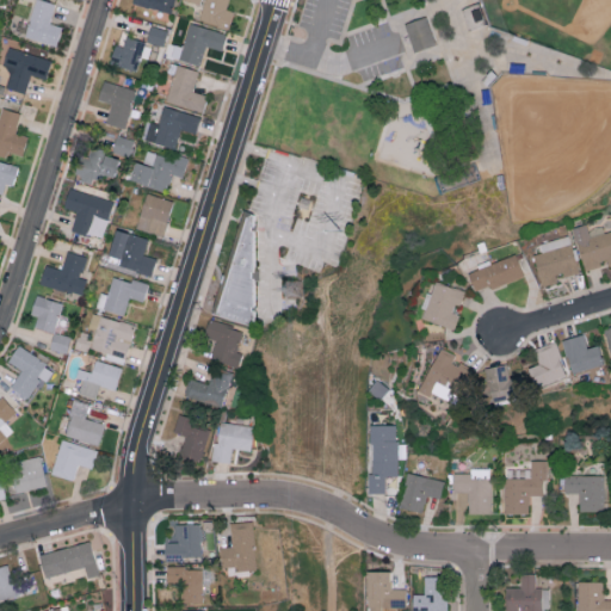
[(34,0),(25,37),(57,44),(61,26),(50,24),(55,2),(43,0),(34,0)]
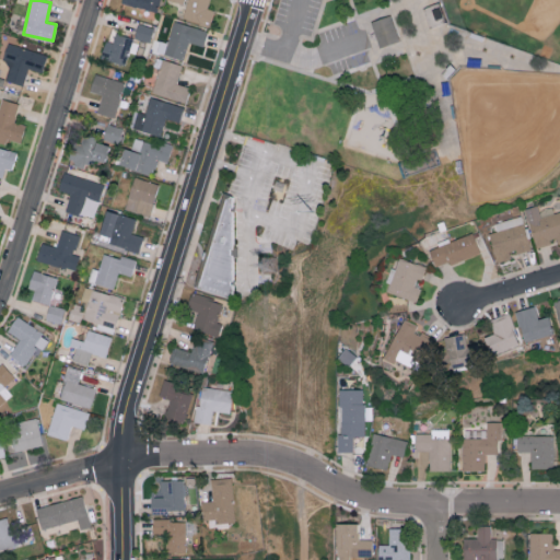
[(159,0),(120,0),(120,2),(156,11),(159,0)]
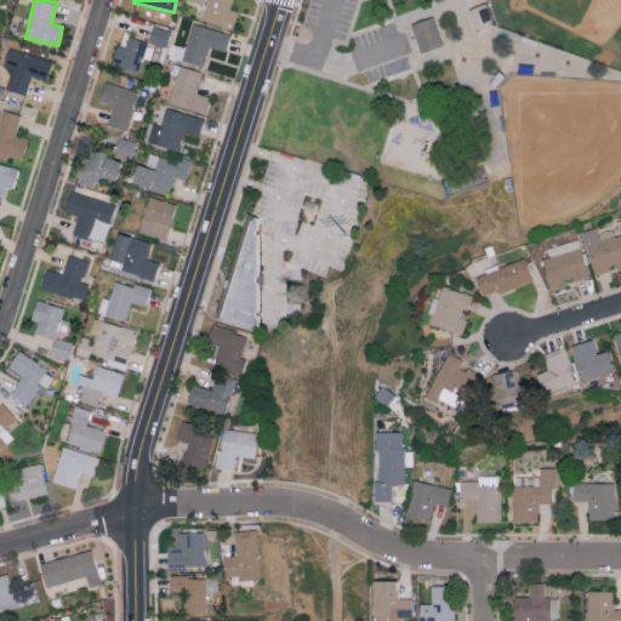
[(238,11),(231,9),(232,0),(208,0),(201,18),(233,28),(238,11)]
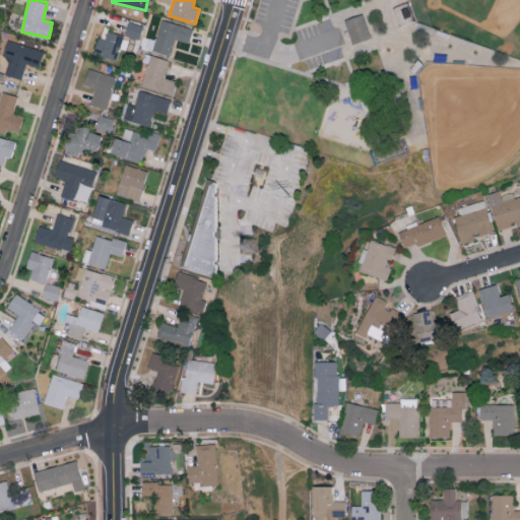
[(347,24),(366,18),(373,40),(354,46),(347,24)]
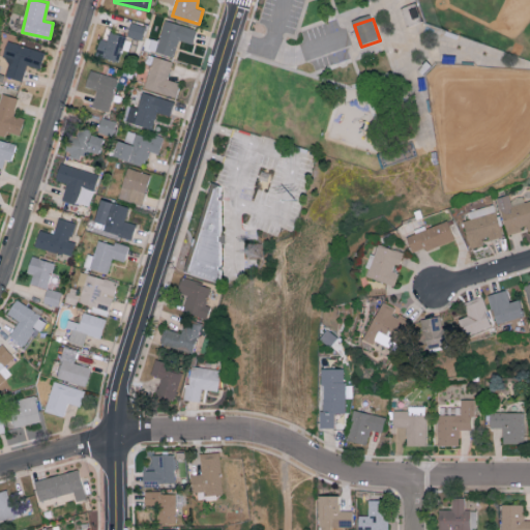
[(197,28),(164,20),(155,51),(173,56),(178,39),(193,43),(197,28)]
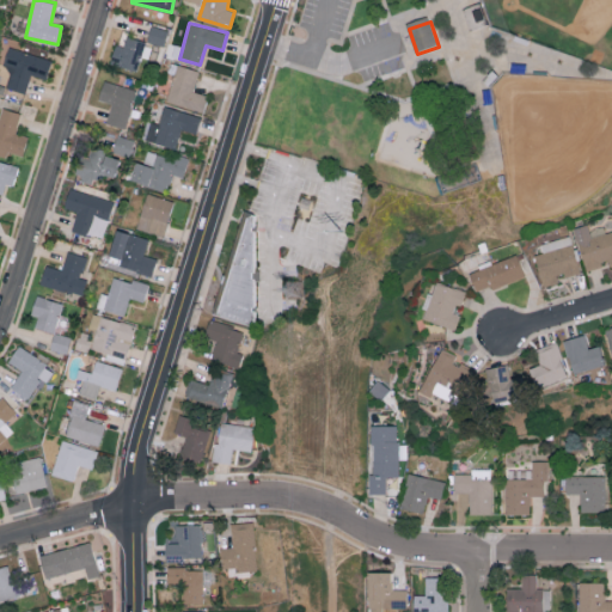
[(110,63),(136,71),(145,41),(126,36),(123,47),(115,44),(110,63)]
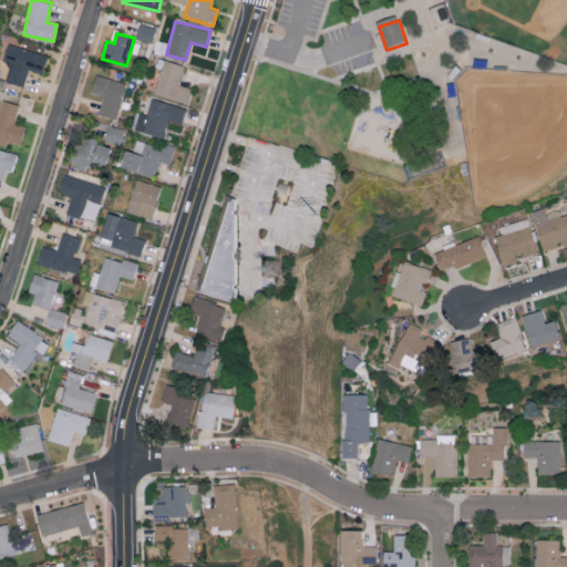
[(47,55),(7,43),(2,61),(10,63),(4,81),(22,86),(28,69),(42,73),(47,55)]
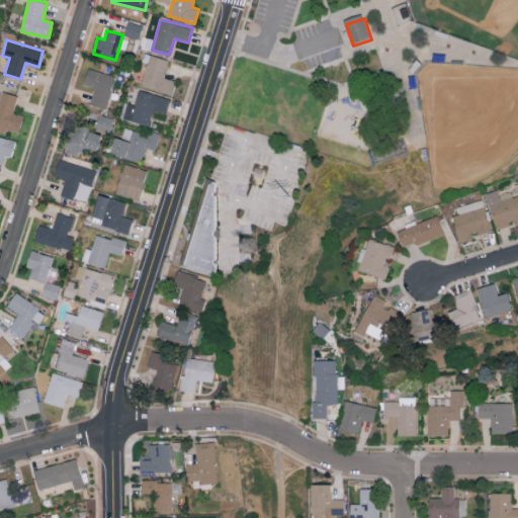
[(168,60),(150,54),(141,86),(172,95),(176,80),(163,77),(168,60)]
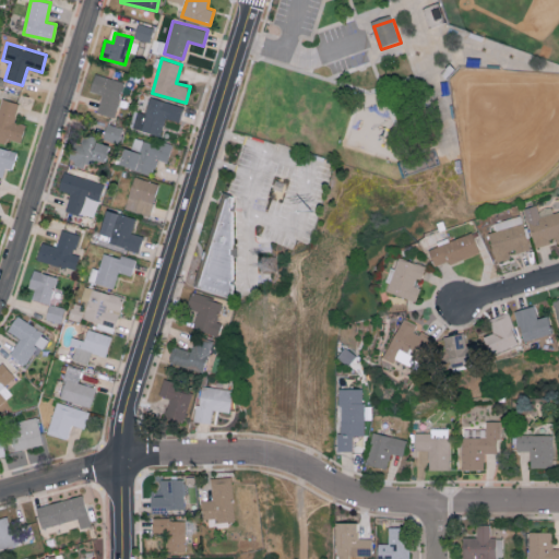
[(90,92),(99,94),(96,114),(116,117),(122,80),(93,75),(90,92)]
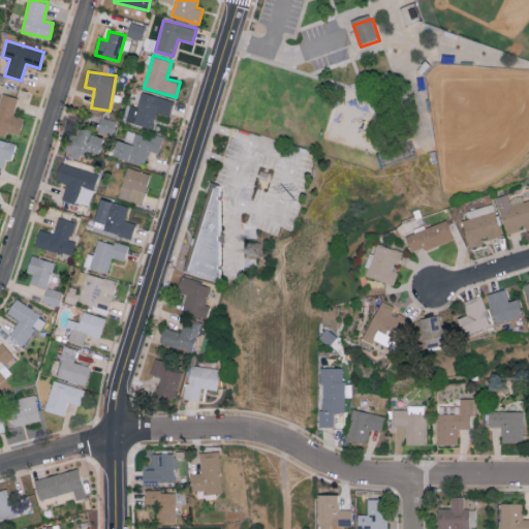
[(174,101),(142,92),(136,107),(129,105),(125,121),(151,129),(156,112),(168,116),(174,101)]
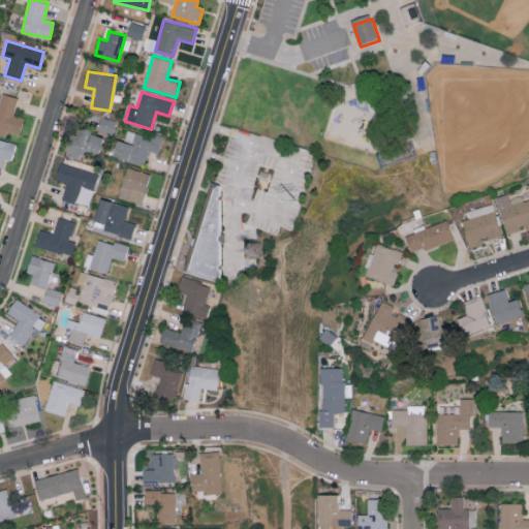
[(18,97),(1,93),(0,95),(0,133),(5,135),(7,131),(20,134),(24,118),(12,115),(18,97)]
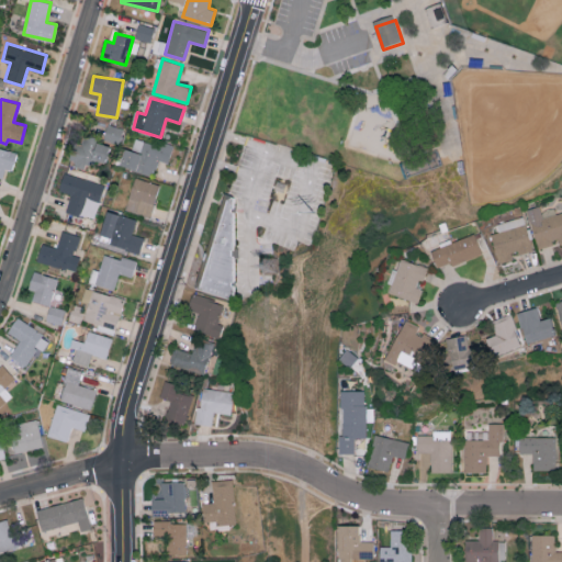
[(102,166),(109,145),(83,137),(81,144),(75,143),(69,163),(83,167),(86,160),(102,166)]
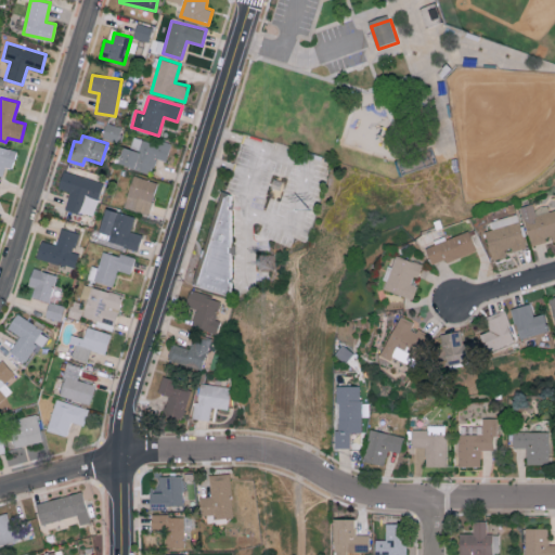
[(166,160),(170,145),(132,136),(129,149),(121,146),(117,165),(151,172),(155,157),(166,160)]
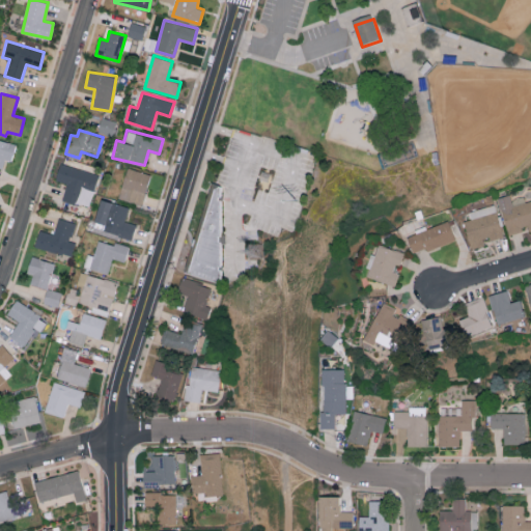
[(0,166),(2,167),(4,159),(11,161),(16,143),(0,139),(0,166)]
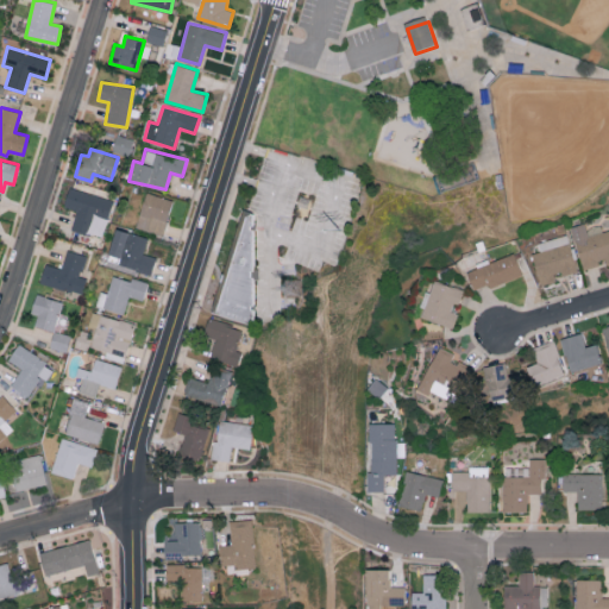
[(70,230),(102,237),(111,199),(68,189),(63,207),(75,209),(70,230)]
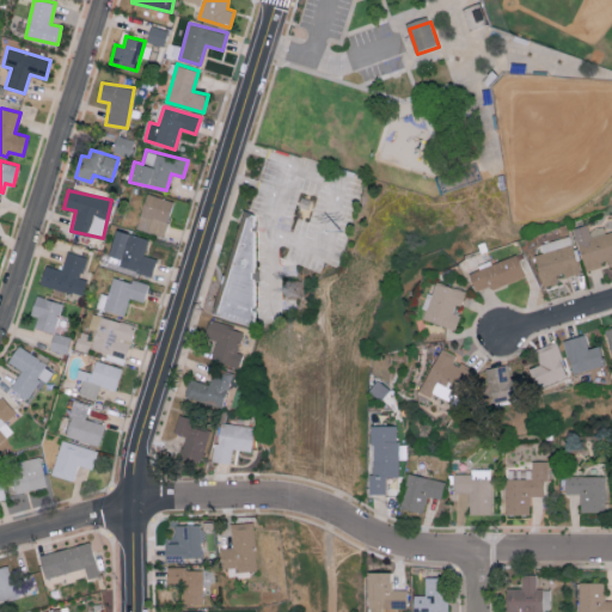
[(135,228),(163,237),(173,201),(146,193),(135,228)]
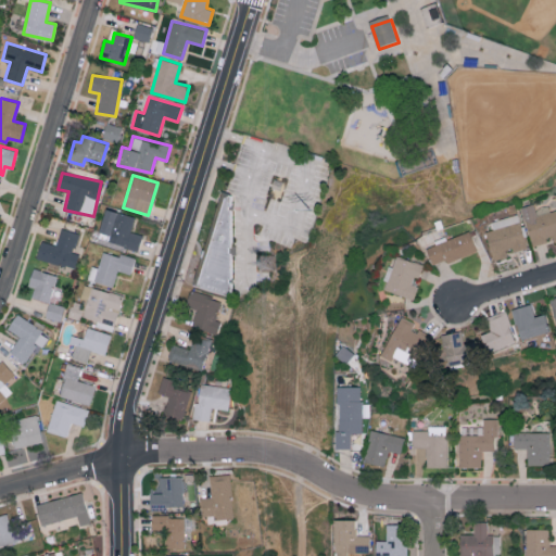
[(199,282),(225,193),(231,194),(232,299),(199,282)]
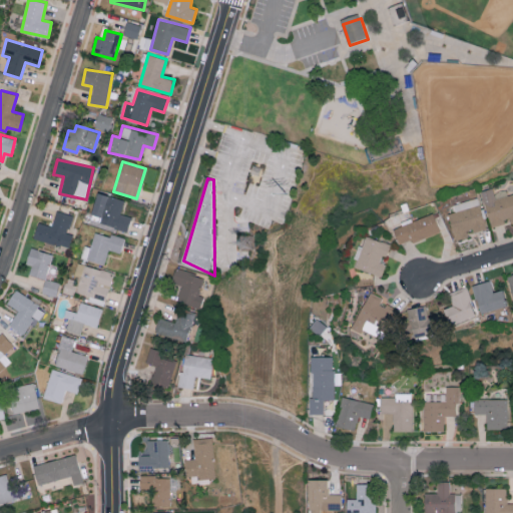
[(490,226),(507,222),(508,224),(512,222),(512,192),(507,195),(505,189),(492,192),(491,188),(481,190),(490,226)]
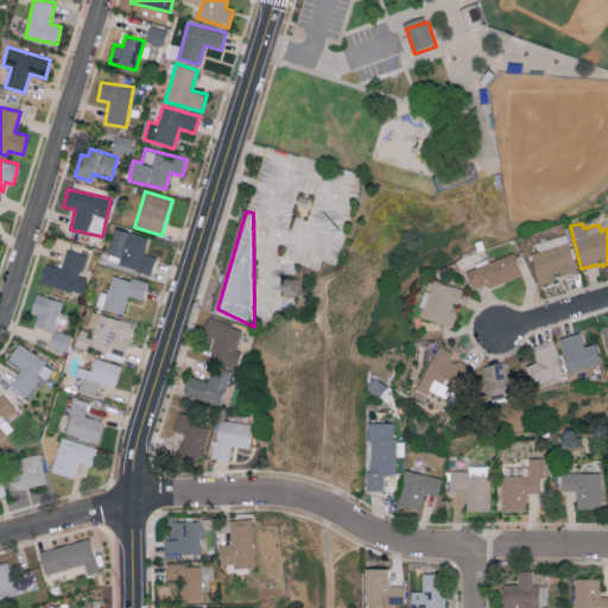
[(147,236),(113,228),(107,254),(119,258),(116,265),(151,273),(154,257),(143,253),(147,236)]
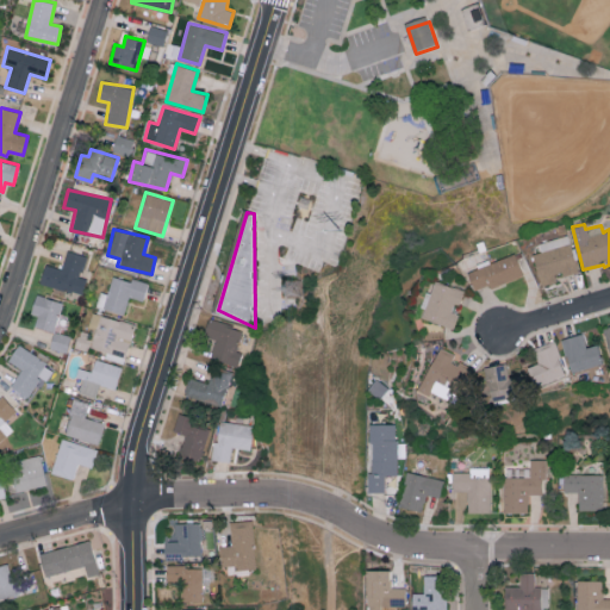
[(556,281),(555,278),(578,271),(567,235),(539,242),(541,251),(531,254),(541,286),(556,281)]
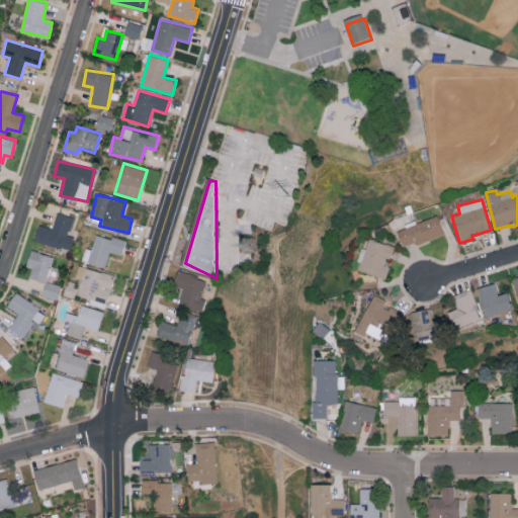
[(69,251),(73,237),(68,235),(73,218),(57,212),(52,228),(37,224),(32,240),(69,251)]
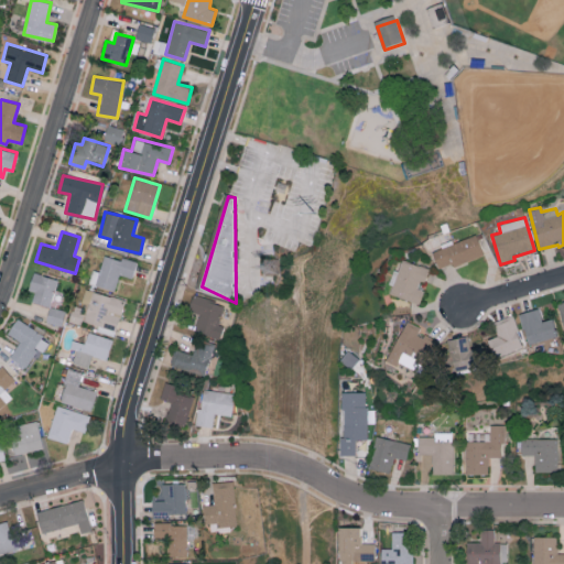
[(483,253),(475,234),(431,251),(438,270),(483,253)]
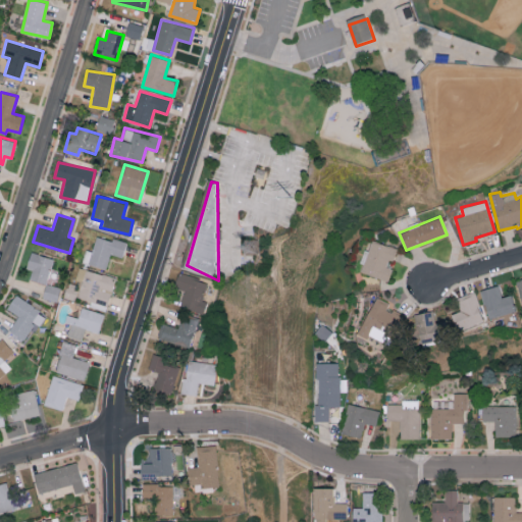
[(105,269),(110,254),(121,257),(126,242),(111,238),(110,241),(96,237),(88,264),(105,269)]
